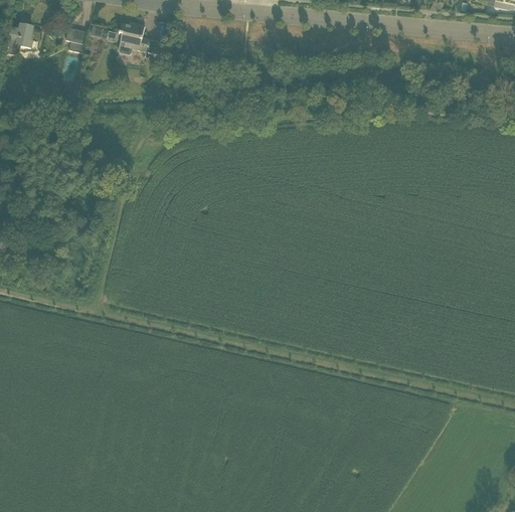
[(439,0),(436,9),(441,9),(444,1),(439,0)]
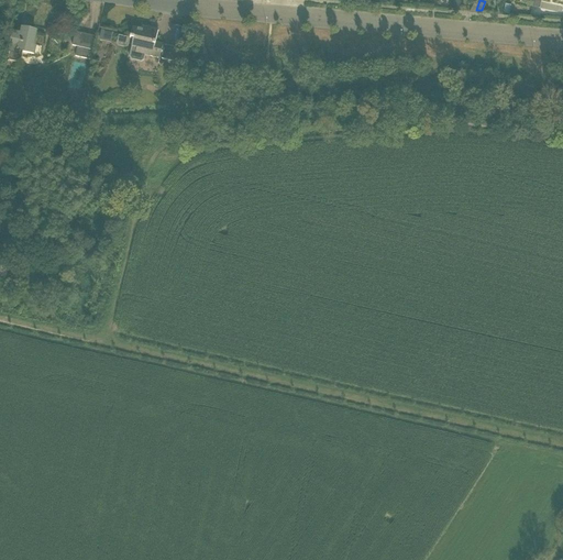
[(133,36),(131,43),(129,55),(130,57),(141,59),(143,57),(145,52),(159,55),(163,41),(155,40),(158,28),(141,23),(140,26),(132,25),(130,35),(133,36)]
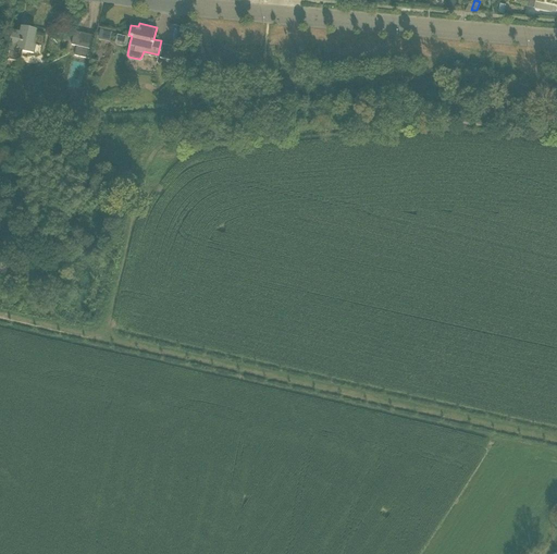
[(21,32),(13,29),(8,56),(14,58),(16,58),(19,57),(20,56),(21,54),(22,48),(31,50),(36,28),(22,26),(21,32)]
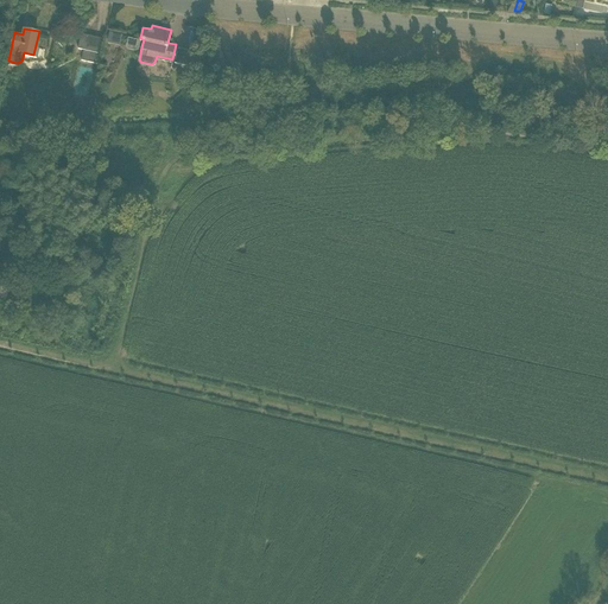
[(120,43),(122,32),(114,30),(112,40),(120,43)]
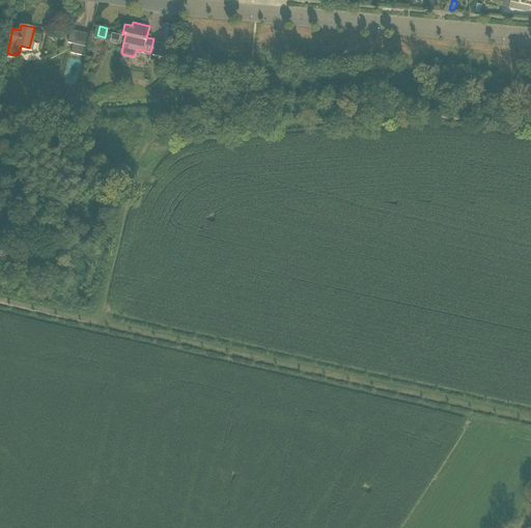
[(71,27),(68,37),(67,40),(83,44),(81,53),(86,54),(91,32),(71,27)]
